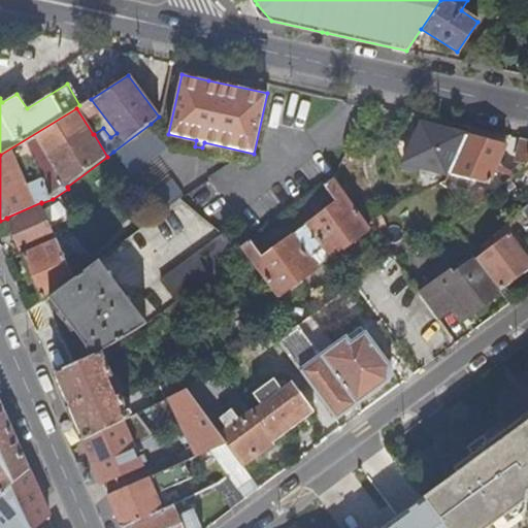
[(166,143),(151,124),(113,152),(132,175),(168,147),(166,143)]
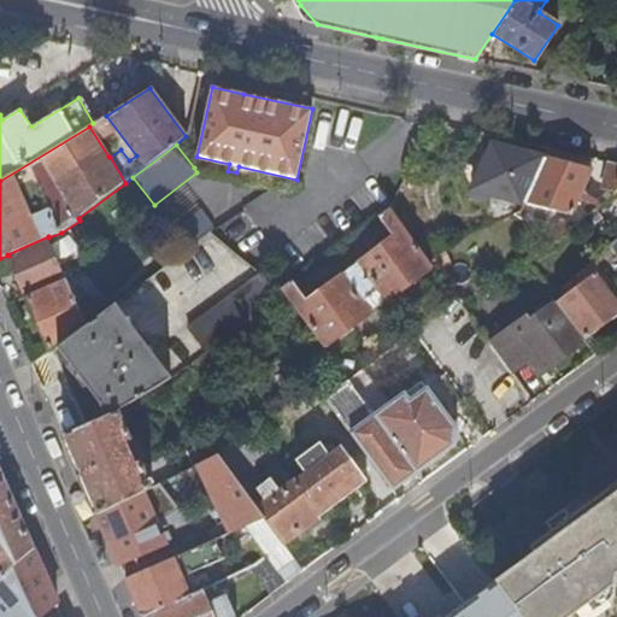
[(486,203),(488,193),(523,203),(544,158),(499,146),(491,163),(485,159),(468,199),(486,203)]
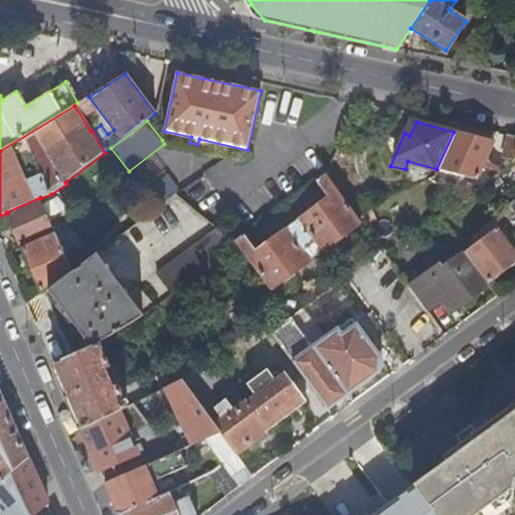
[(501,169),(505,166),(501,161),(496,165),(485,159),(493,142),(454,132),(437,169),(476,178),(482,165),(497,172),(501,169)]
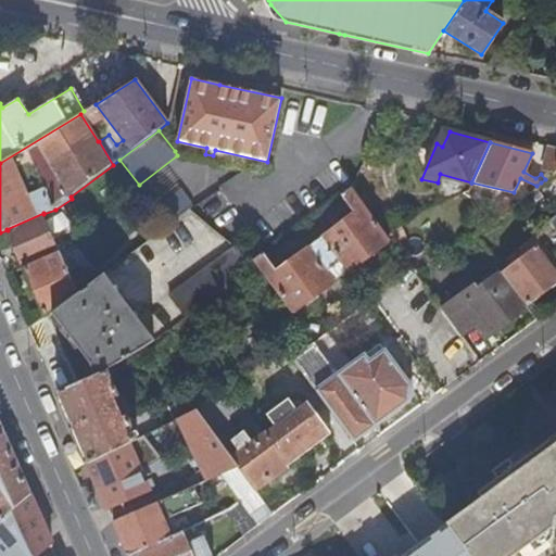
[(555,172),(555,166),(555,147),(546,146),(541,169),(555,172)]
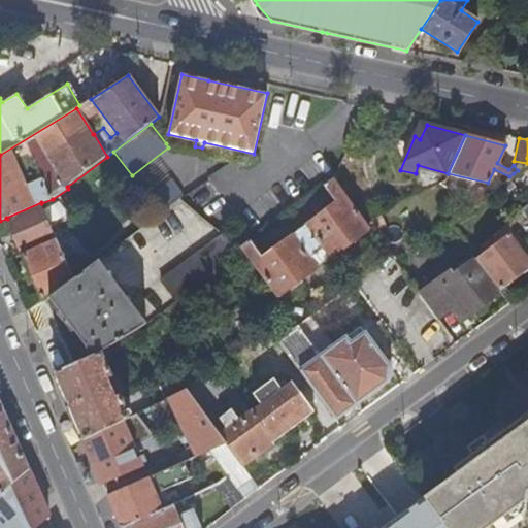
[(514,173),(509,176),(505,179),(512,188),(521,182),(514,173)]
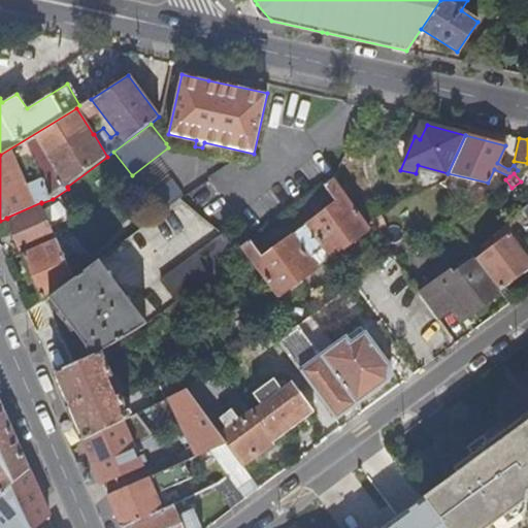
[(370,228),(333,178),(325,185),(337,202),(263,257),(250,240),(240,248),(244,253),(276,297),(317,267),(308,255),(322,245),(330,257),(370,228)]
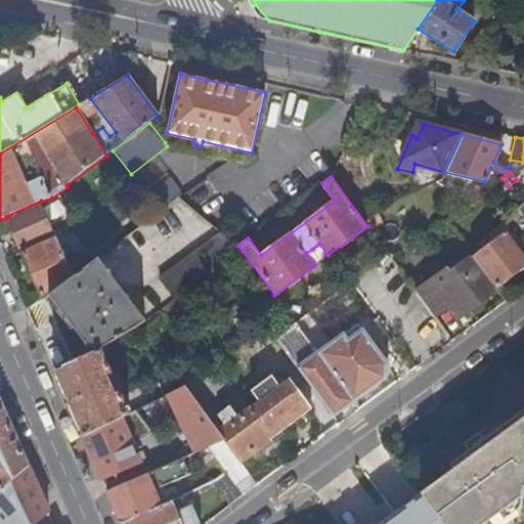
[(180,198),(183,195),(170,179),(148,198),(159,212),(162,212),(180,198)]
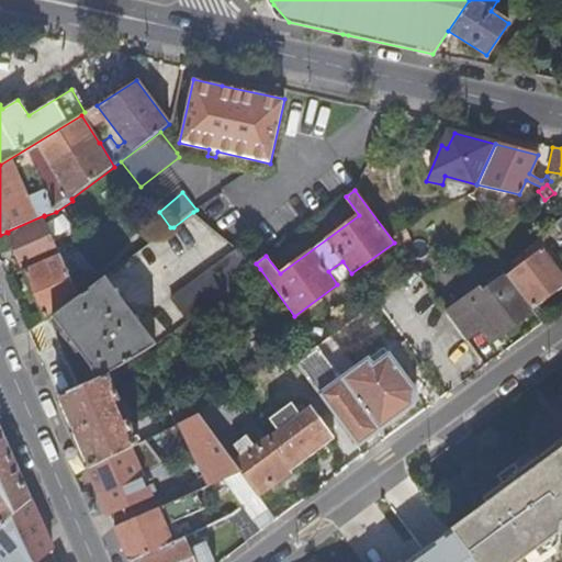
[(7,232),(8,233),(24,270),(60,255),(44,216),(44,215),(7,232)]
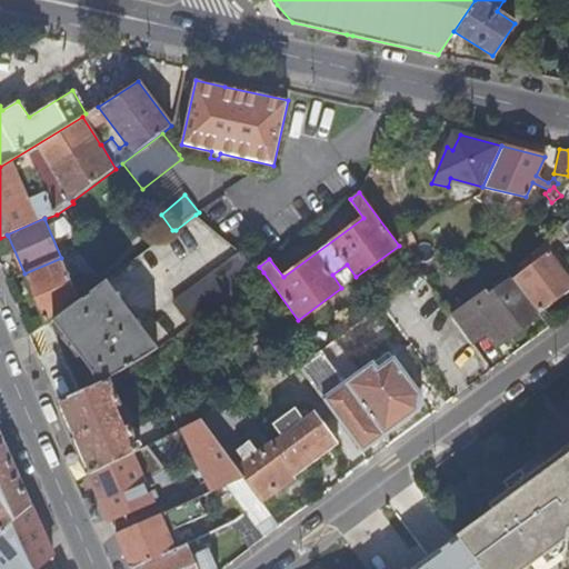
[(393,231),(399,246),(415,239),(409,225),(393,231)]
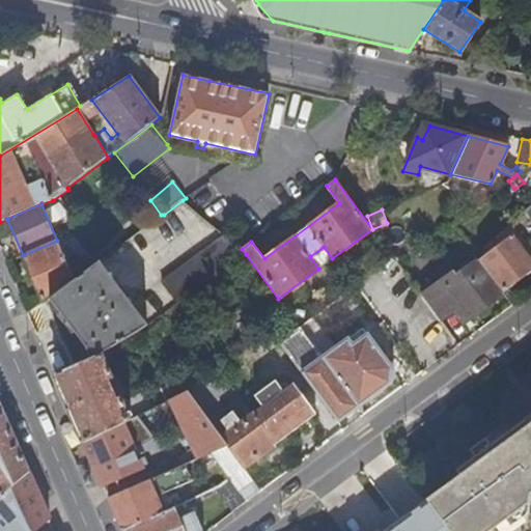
[(298,217),(294,211),(283,218),(287,224),(298,217)]
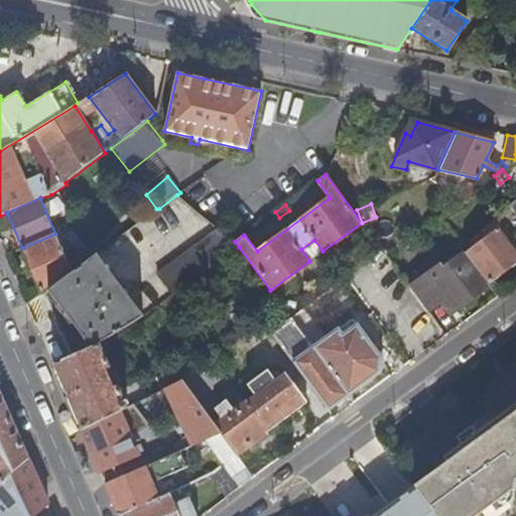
[(464,253),(488,284),(515,262),(515,251),(510,243),(514,241),(498,219),(482,231),(486,237),(464,253)]
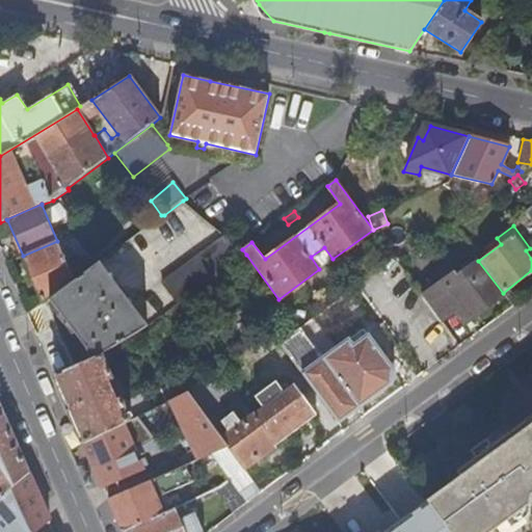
[(162,282),(179,303),(246,255),(242,249),(225,236),(162,282)]
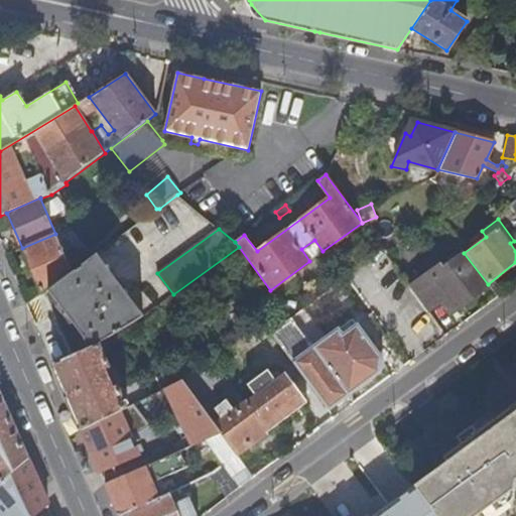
[(55,234),(22,248),(42,294),(44,293),(84,263),(77,247),(63,253),(55,234)]
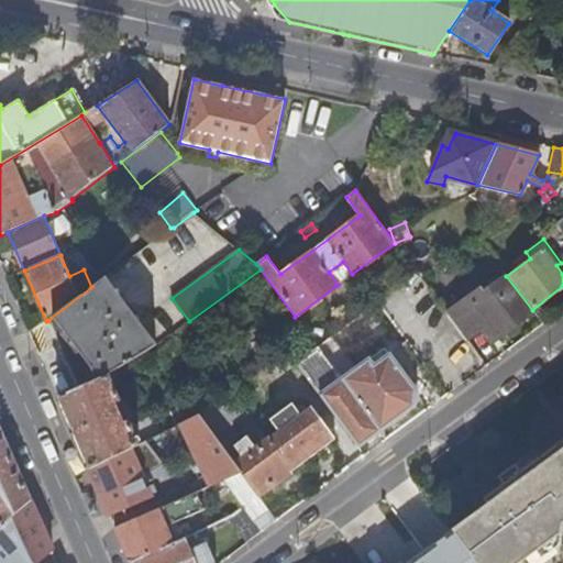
[(48,320),(78,388),(109,374),(142,355),(156,345),(119,294),(120,293),(118,288),(116,289),(106,276),(91,287),(48,320)]
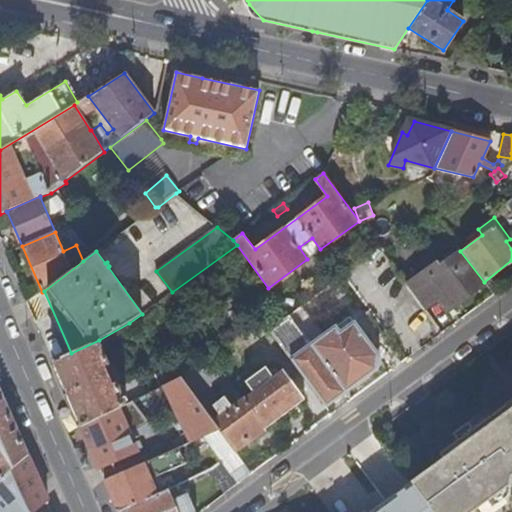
[(409,289),(425,310),(440,299),(444,295),(453,306),(484,282),(460,251),(409,289)]
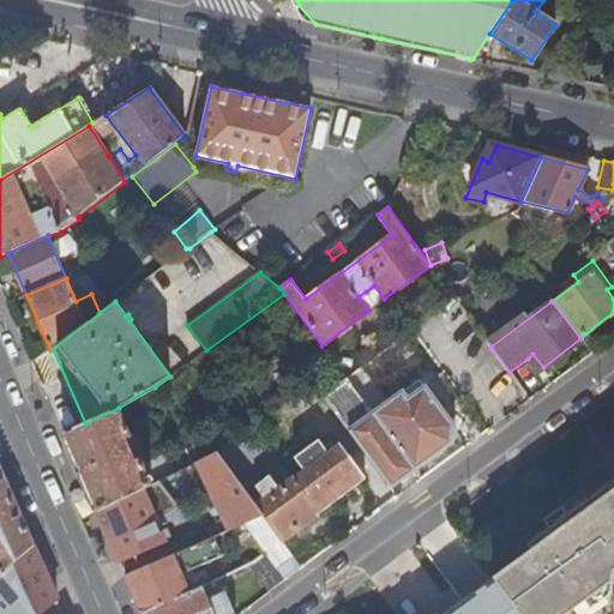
[(533,354),(528,359),(537,372),(543,367),(533,354)]
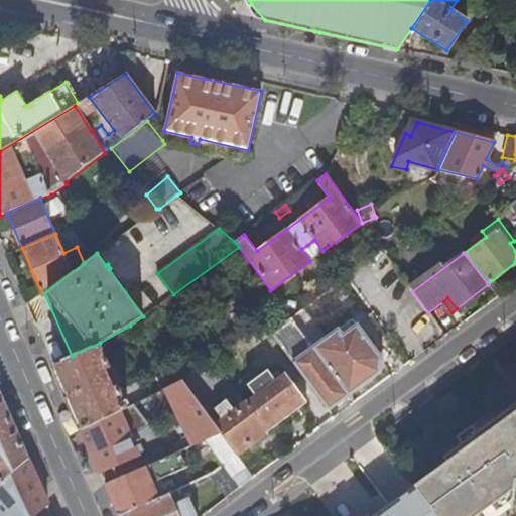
[(291,318),(349,394),(378,372),(381,369),(382,364),(381,361),(380,357),(357,325),(343,335),(338,329),(328,337),(305,307),(291,318)]
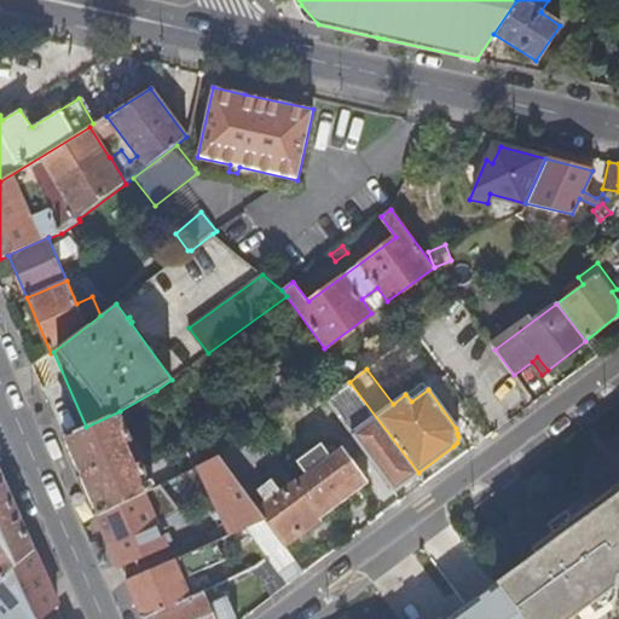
[(325,400),(394,491),(398,489),(418,473),(350,382),(325,400)]
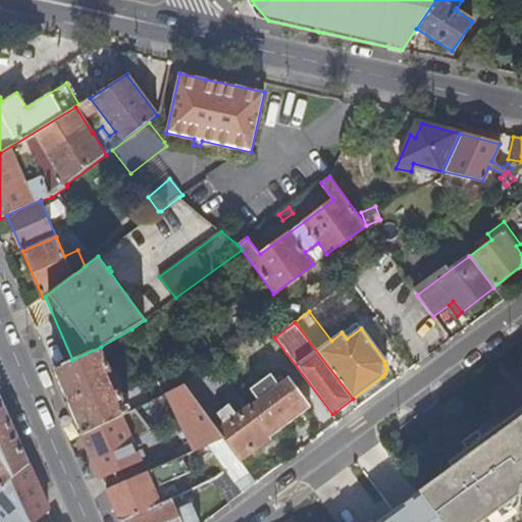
[(83,433),(120,416),(166,394),(174,389),(167,374),(121,396),(118,389),(113,392),(106,374),(111,372),(101,347),(72,360),(54,367),(66,396),(83,433)]
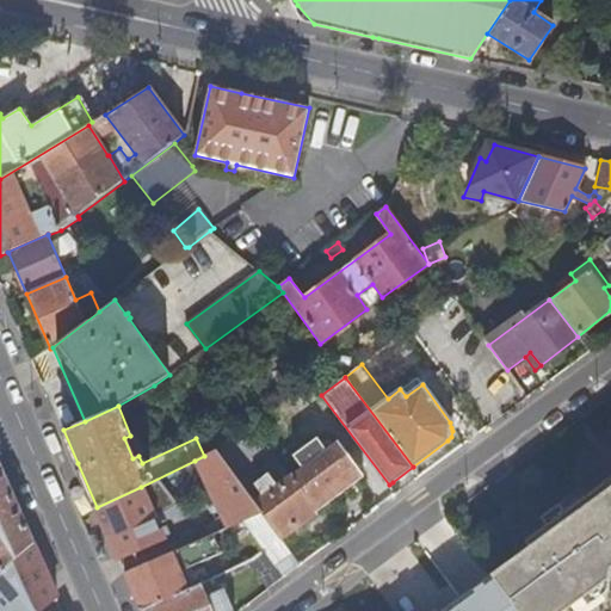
[(251,424),(216,450),(234,475),(269,449),(251,424)]
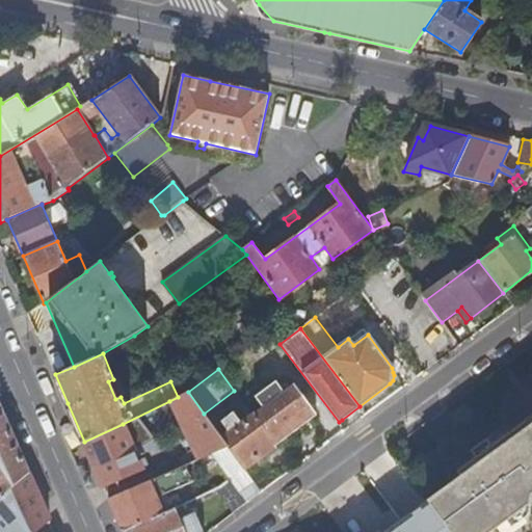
[(229,433),(221,439),(228,446),(243,468),(316,415),(294,386),(283,393),(275,382),(256,397),(263,408),(240,425),(232,415),(221,422),(229,433)]
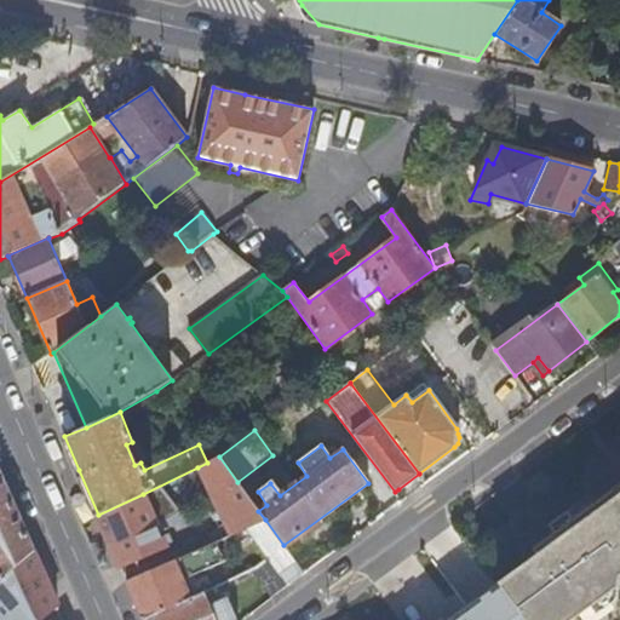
[(224,538),(248,527),(265,520),(258,511),(237,482),(219,457),(207,463),(197,468),(216,506),(210,510),(224,538)]
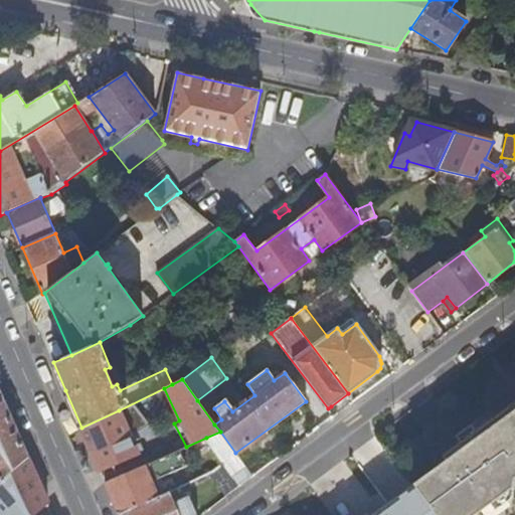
[(0,481),(29,458),(14,424),(0,391),(0,481)]
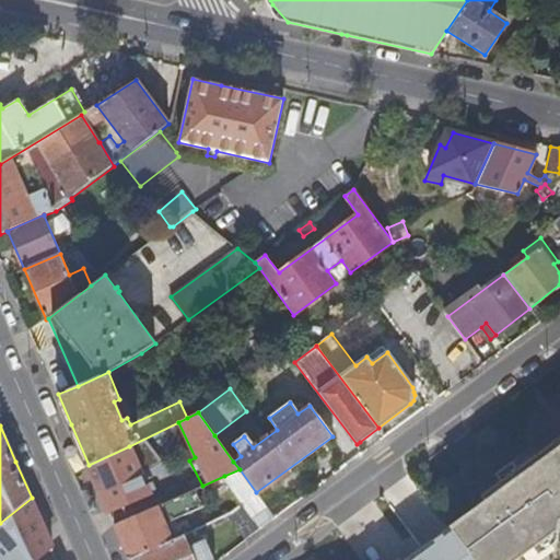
[(559,439),(559,438),(502,479),(506,485),(559,444),(559,439)]
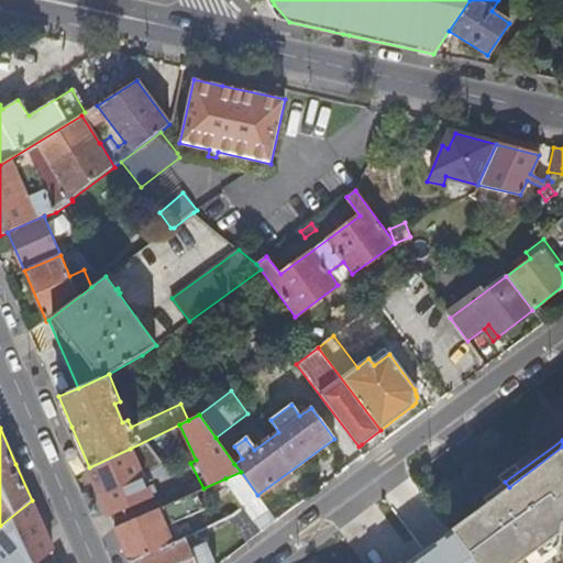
[(562,446),(509,487),(562,559),(562,446)]
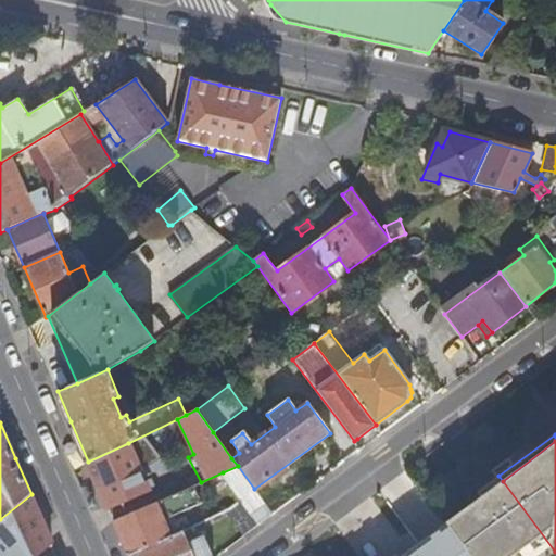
[(88,462),(108,507),(148,490),(138,465),(158,457),(147,444),(131,451),(128,443),(88,462)]
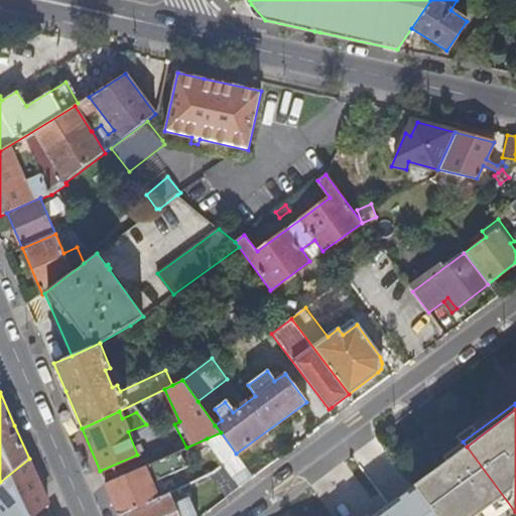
[(207,438),(241,487),(254,477),(236,454),(221,432),(207,438)]
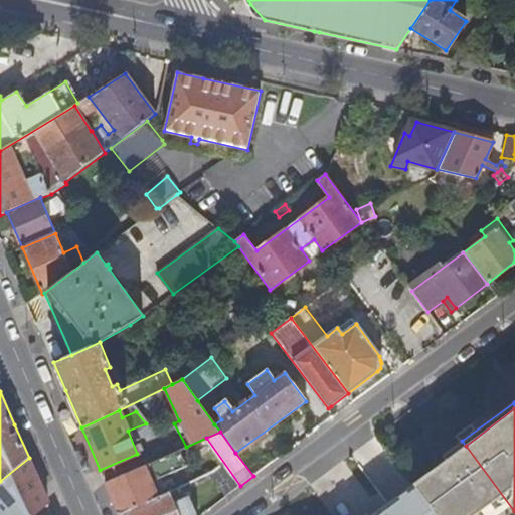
[(466,446),(462,441),(445,454),(447,460),(466,446)]
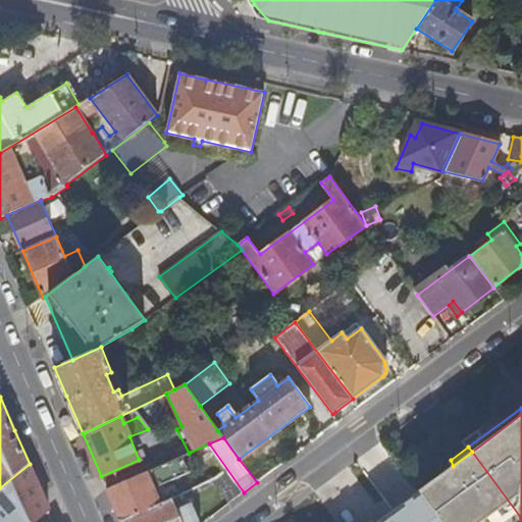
[(440,521),(521,521),(521,518),(472,452),(453,466),(419,492),(440,521)]
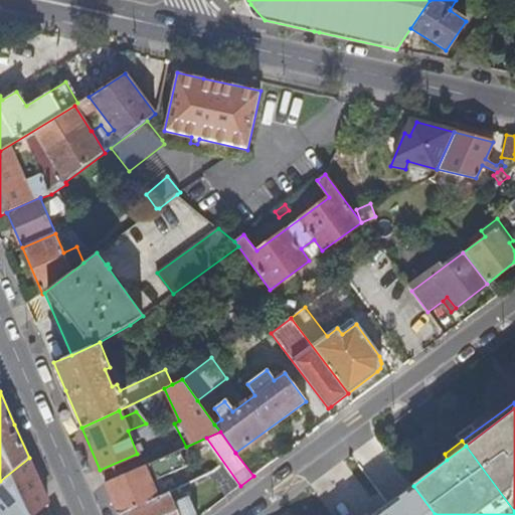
[(196,514),(188,496),(174,502),(169,491),(163,494),(158,479),(163,477),(187,467),(179,450),(135,470),(106,483),(112,497),(119,514),(196,514)]
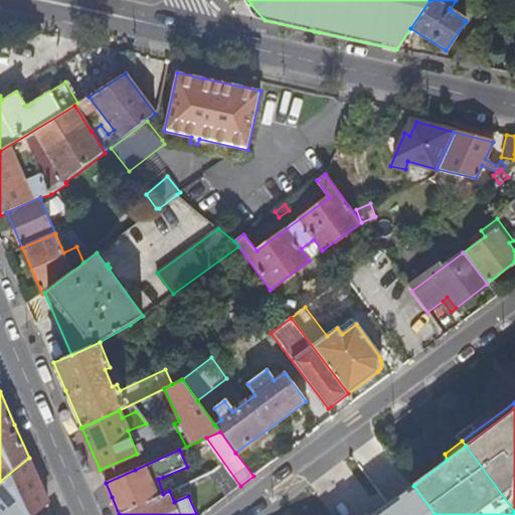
[(29,458),(0,481),(0,514),(34,514),(48,503),(39,481),(29,458)]
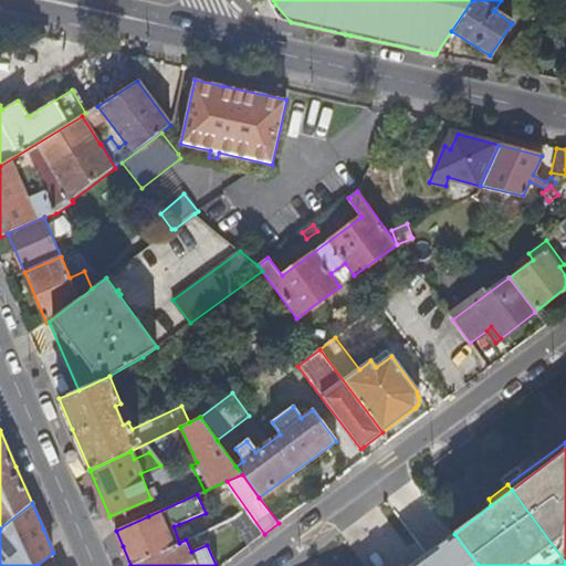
[(179,543),(186,540),(179,524),(174,526),(179,543)]
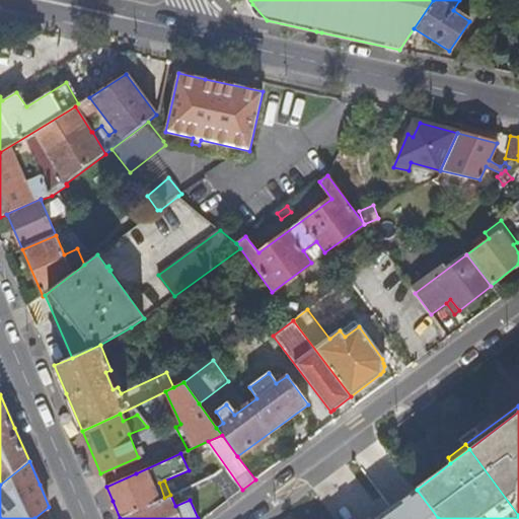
[(438,518),(417,490),(377,518),(438,518)]
